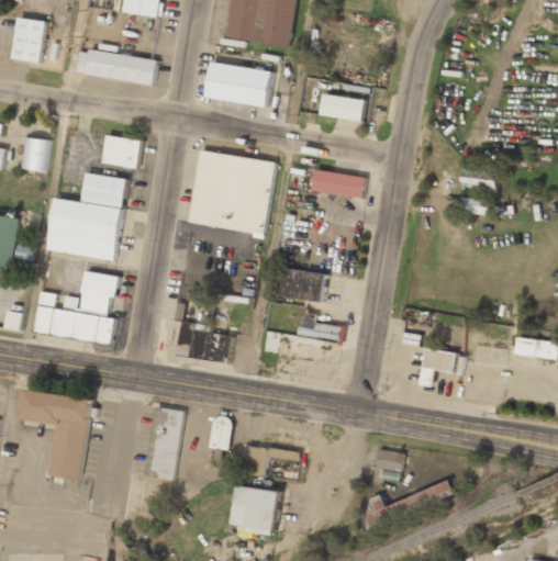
[(156,18),(158,0),(122,0),(120,13),(156,18)]
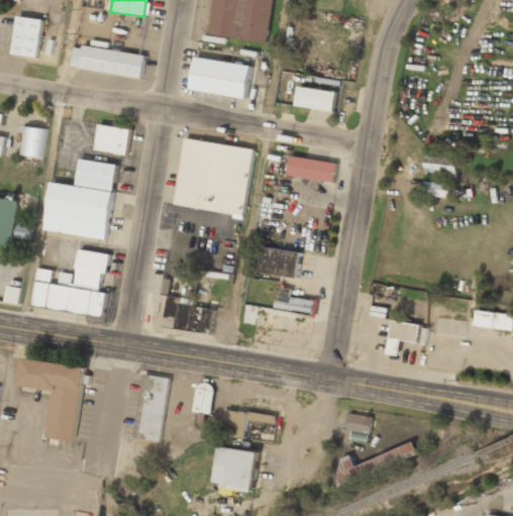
[(210,0),(206,34),(266,42),(271,0),(210,0)]
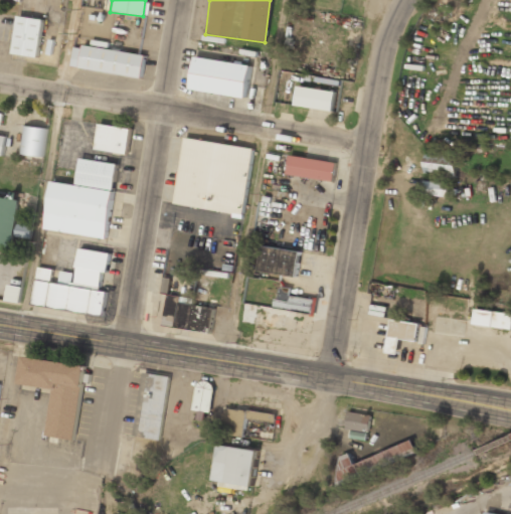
[(41,20),(15,16),(10,54),(35,57),(41,20)]
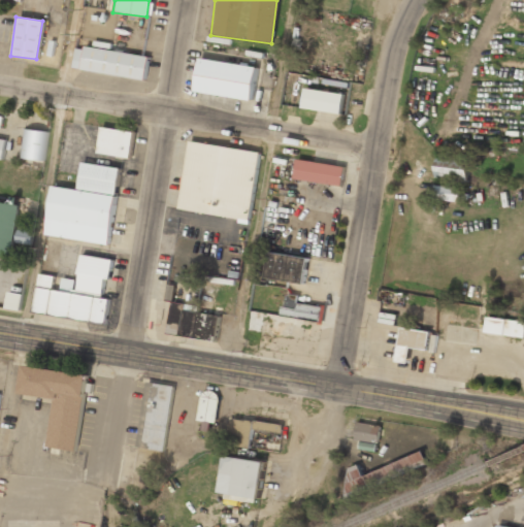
[(143,79),(146,56),(73,45),(69,69),(143,79)]
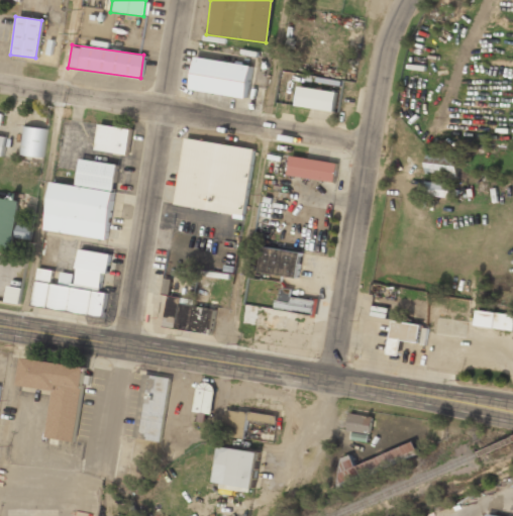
[(244,99),(248,66),(192,57),(187,90),(244,99)]
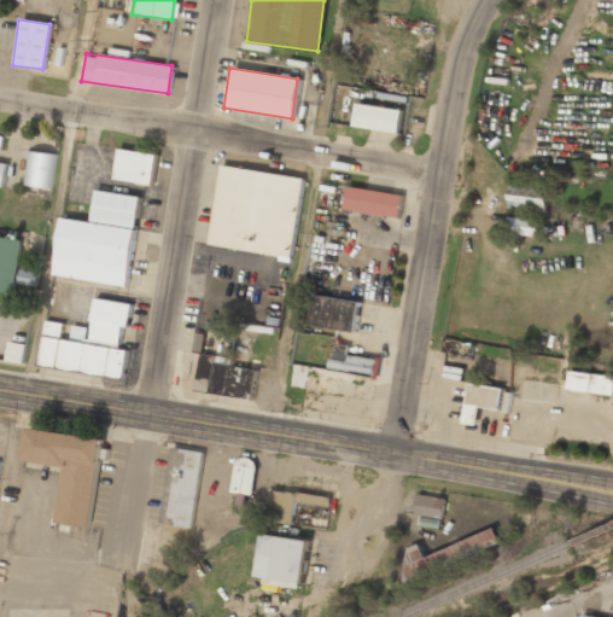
[(396,134),(400,110),(352,104),(349,127),(396,134)]
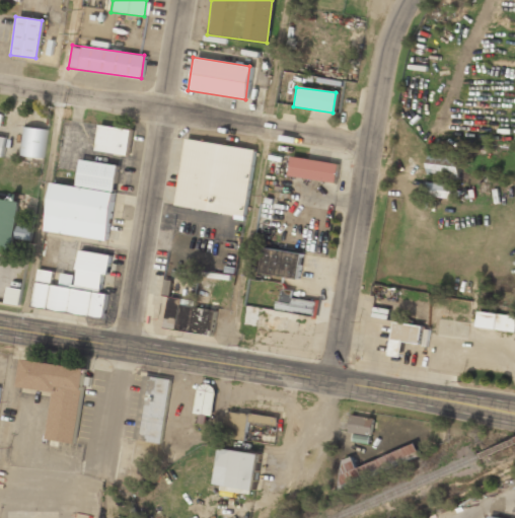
[(46,129),(20,125),(15,153),(41,157),(46,129)]
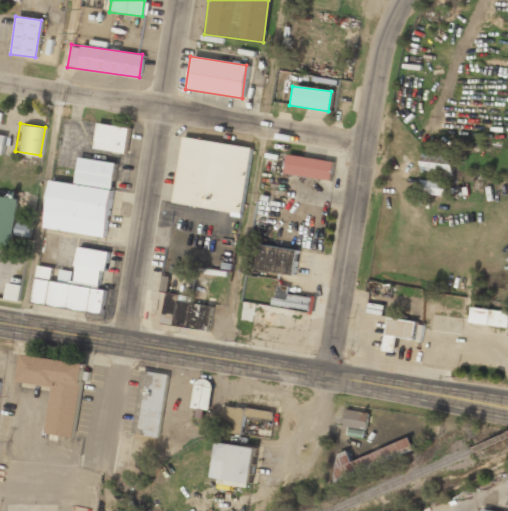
[(125,151),(127,126),(95,123),(92,148),(125,151)]
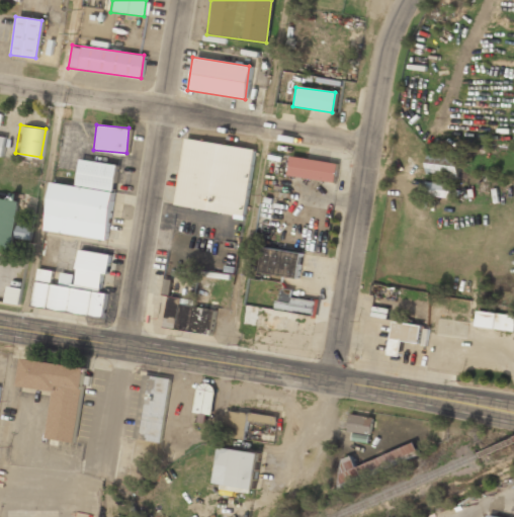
[(241,218),(253,151),(184,138),(172,205),(241,218)]
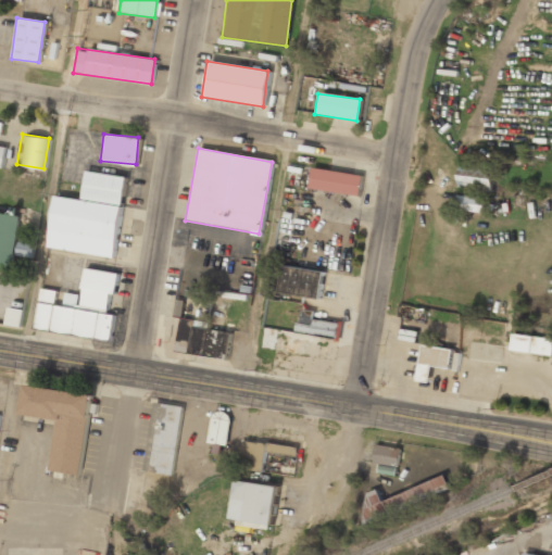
[(492,165),(458,162),(454,188),(489,191),(492,165)]
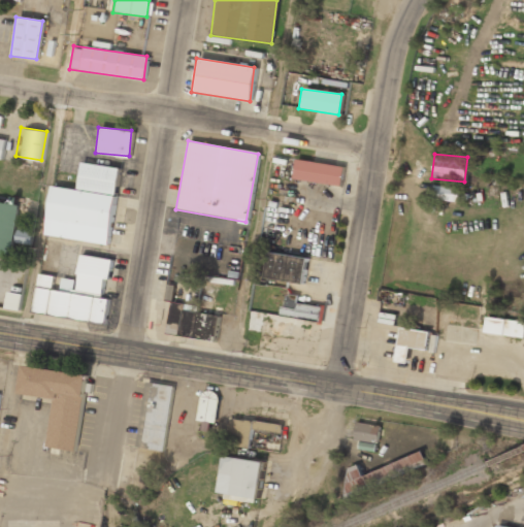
[(291,177),(339,185),(342,165),(294,158),(291,177)]
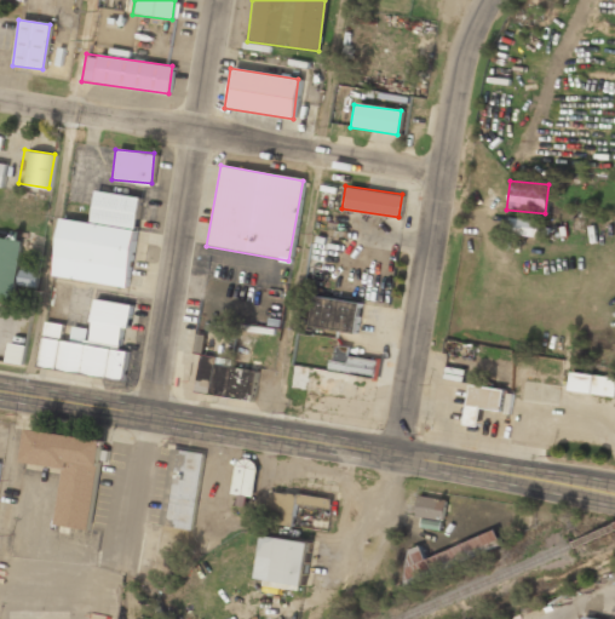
[(137,195),(93,189),(88,222),(58,217),(50,275),(125,286),(137,195)]
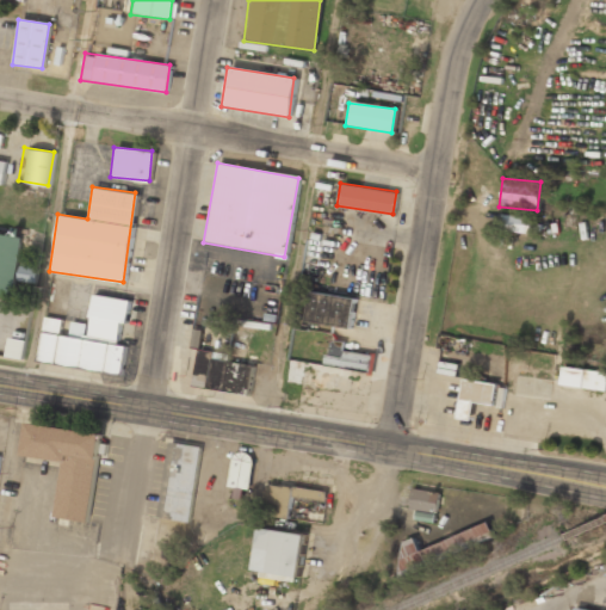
[(529,232),(530,215),(498,214),(496,230),(529,232)]
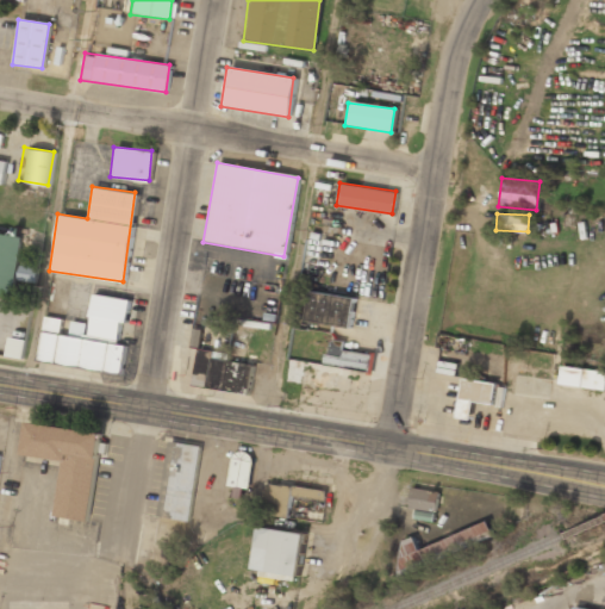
[(0,296),(8,297),(17,236),(0,234),(0,296)]
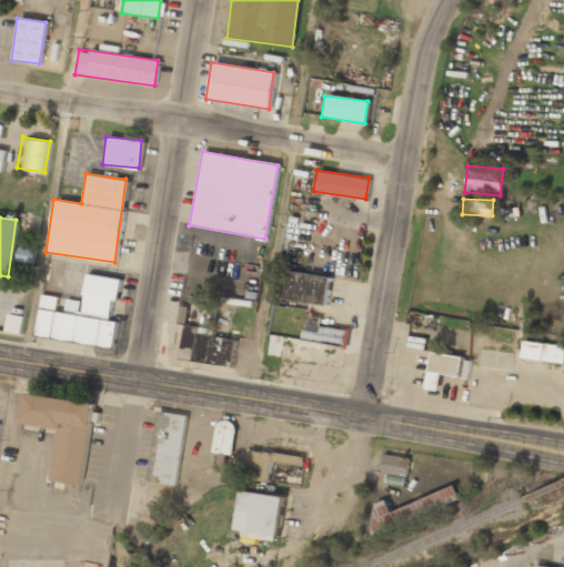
[(33,241),(17,239),(12,260),(29,262),(33,241)]
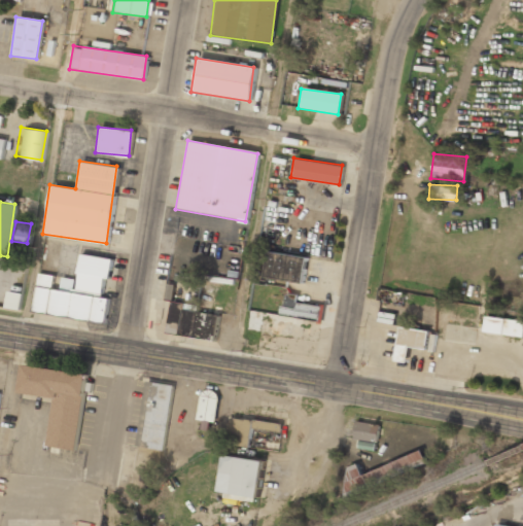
[(263,278),(302,281),(304,254),(265,251),(263,278)]
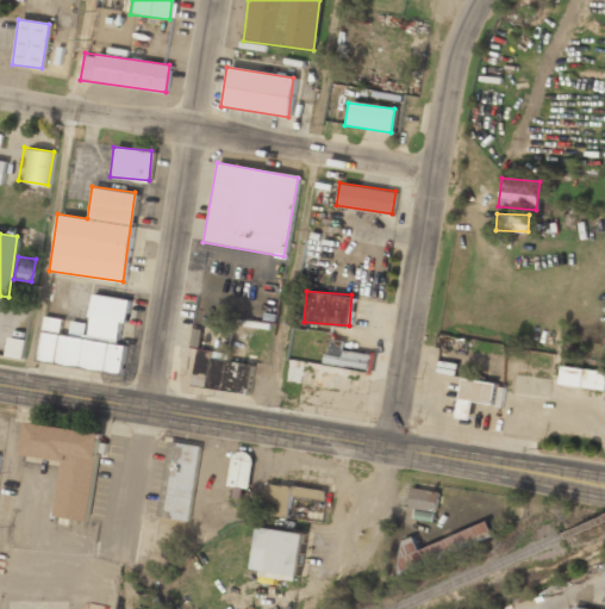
[(35,359),(118,372),(123,343),(116,342),(118,321),(124,321),(128,298),(89,293),(86,323),(68,319),(66,334),(50,331),(50,328),(56,328),(58,318),(41,316),(35,359)]
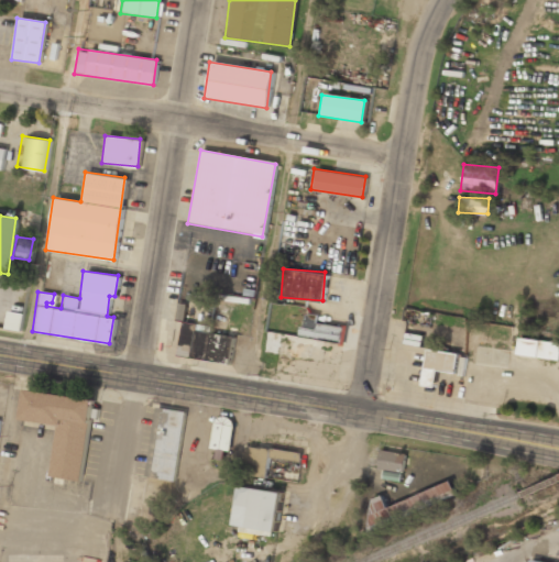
[(2,327),(18,329),(20,313),(4,310),(2,327)]
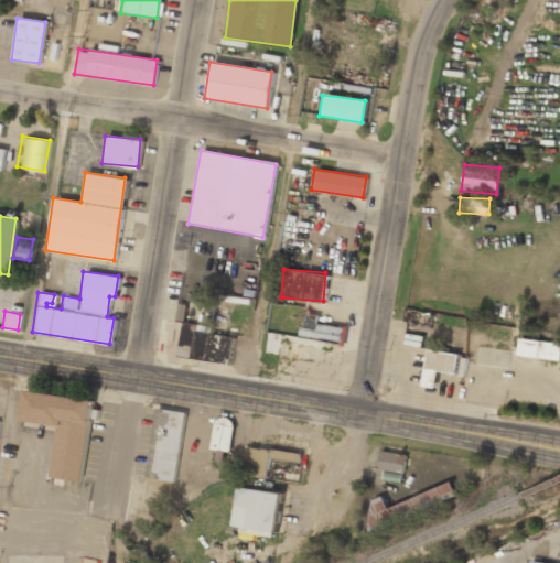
[(341,342),(343,326),(313,323),(314,314),(301,313),(298,337),(341,342)]
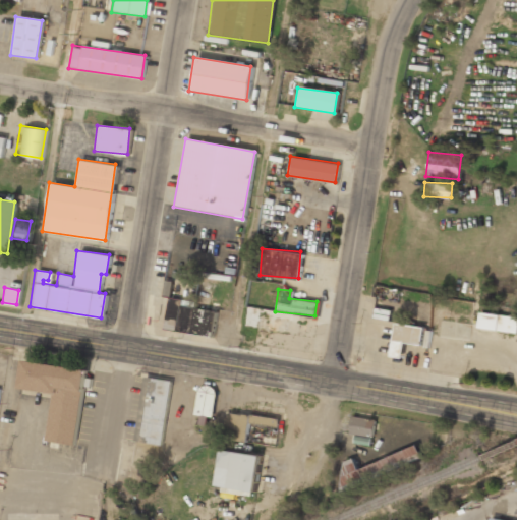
[(163,330),(211,335),(214,306),(166,301),(163,330)]
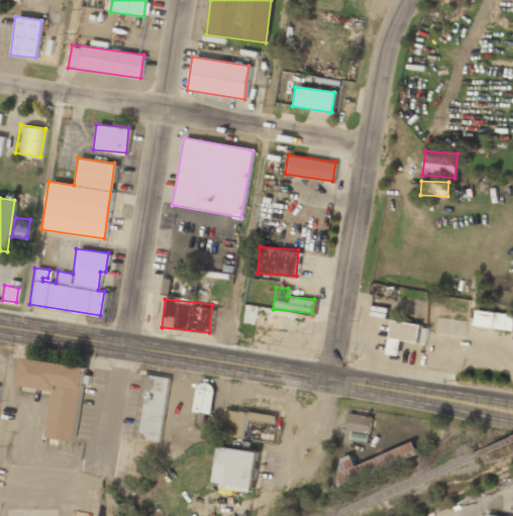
[(472,326),(511,329),(512,313),(473,310),(472,326)]
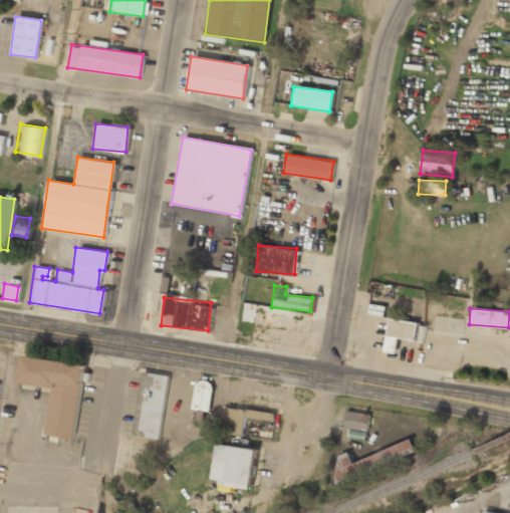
[(50,389),(44,436),(72,440),(82,364),(20,357),(16,385),(50,389)]
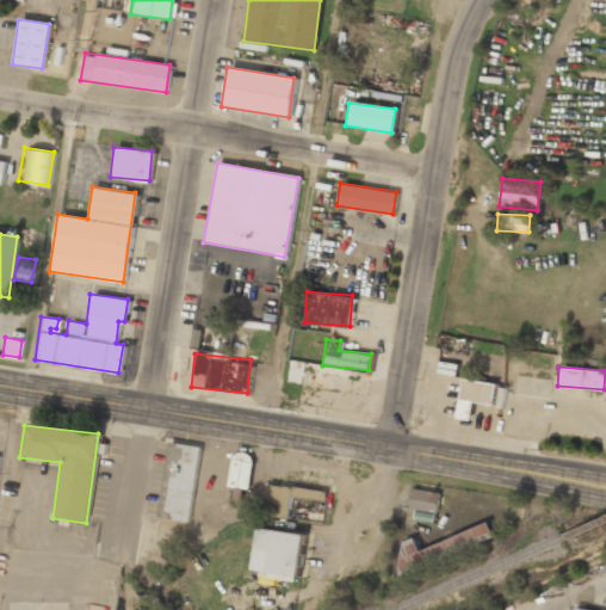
[(198,445),(166,441),(155,516),(186,522),(198,445)]
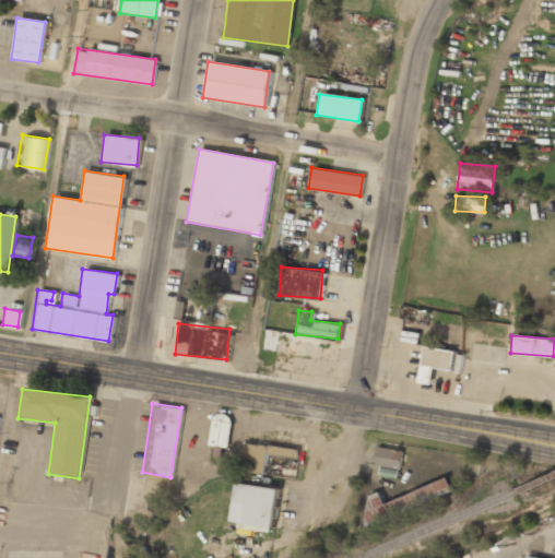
[(204,443),(210,418),(213,414),(217,412),(222,413),(227,416),(228,422),(224,447),(204,443)]
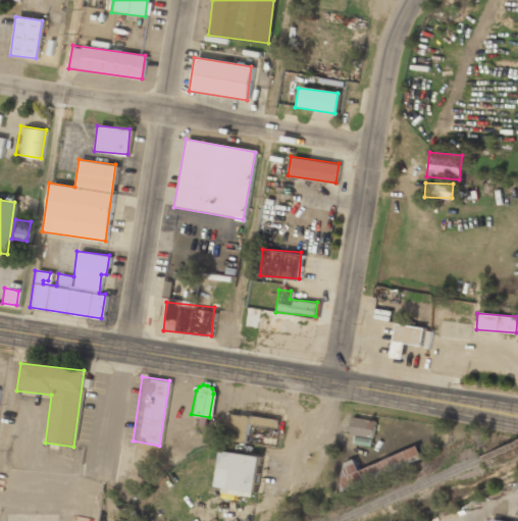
[(276,419),(227,412),(223,438),(245,443),(247,427),(274,431),(276,419)]
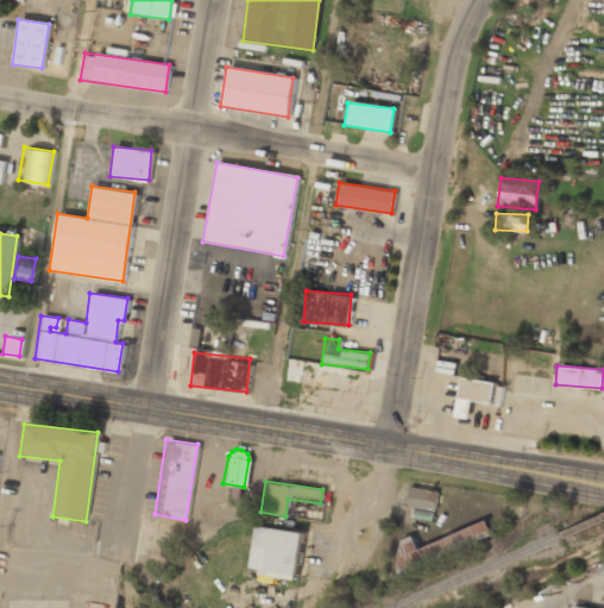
[(435,489),(408,486),(406,506),(432,509),(435,489)]
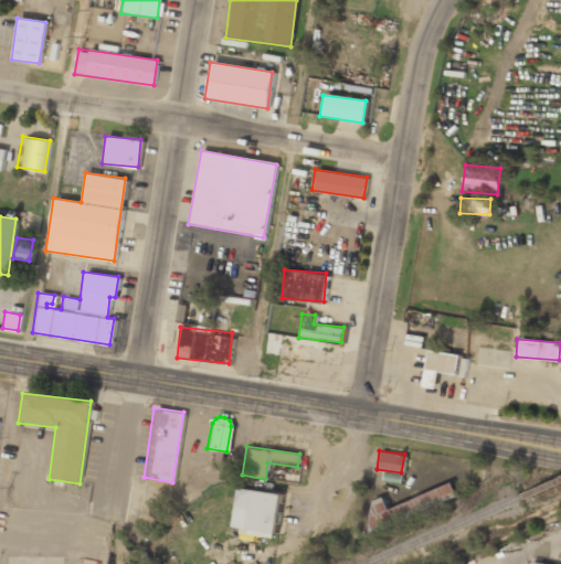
[(455,497),(450,482),(385,508),(381,496),(363,502),(374,529),(455,497)]
